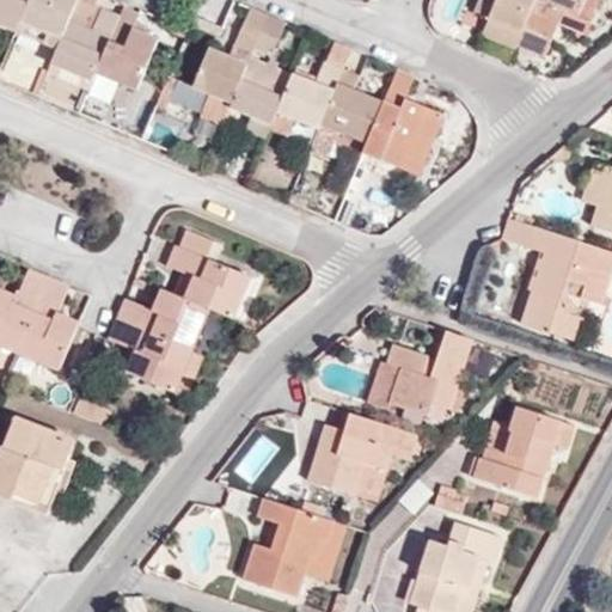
[(0,0),(0,24),(16,31),(22,19),(29,0),(0,0)]
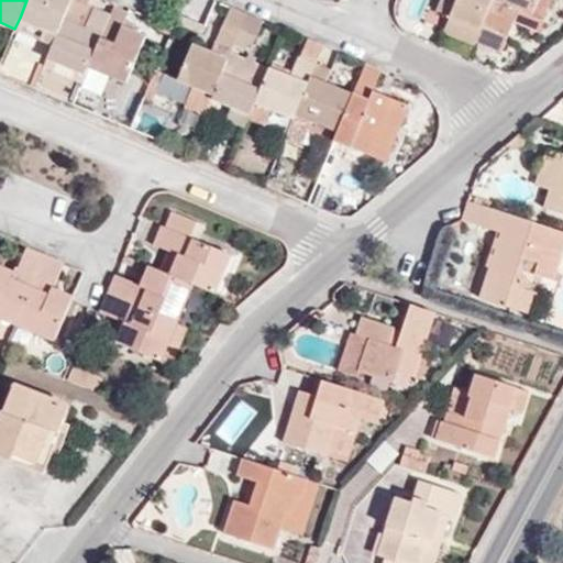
[(26,0),(20,18),(57,34),(64,19),(66,13),(72,0),(26,0)]
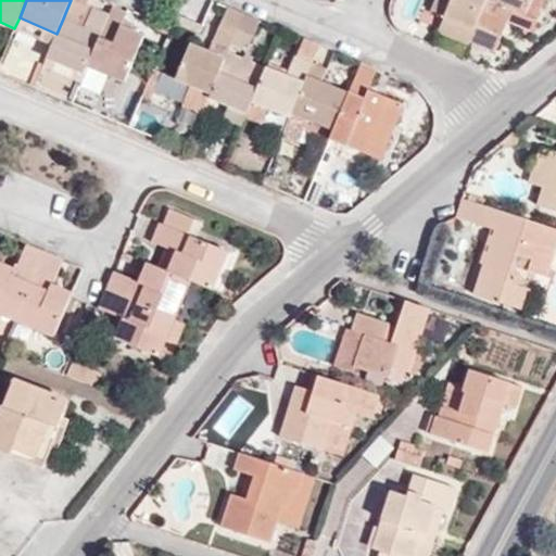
[(88,0),(71,0),(65,13),(79,21),(87,7),(88,0)]
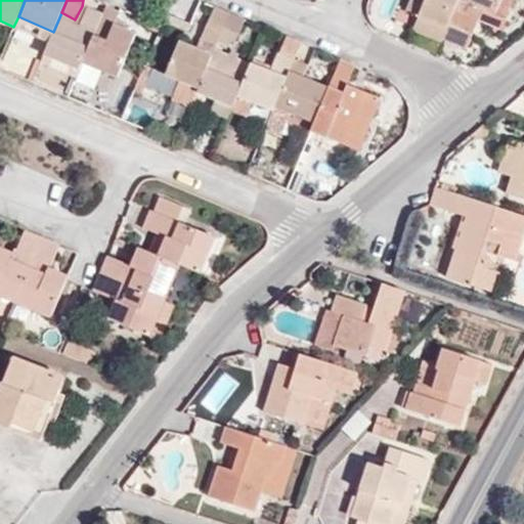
[(409,0),(406,9),(418,14),(447,27),(454,9),(457,0),(409,0)]
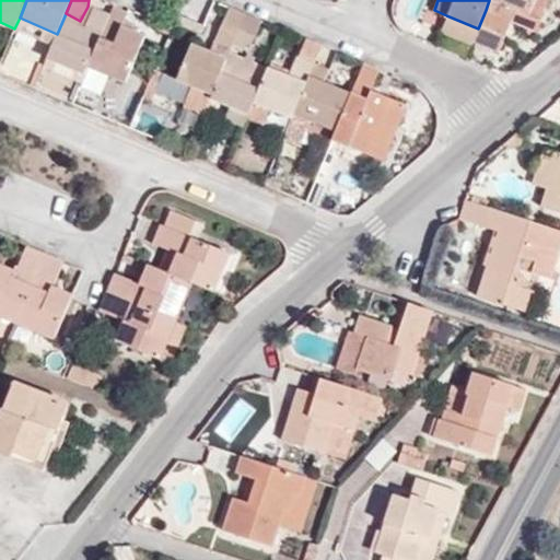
[(510,21),(514,10),(491,0),(489,0),(486,10),(510,21)]
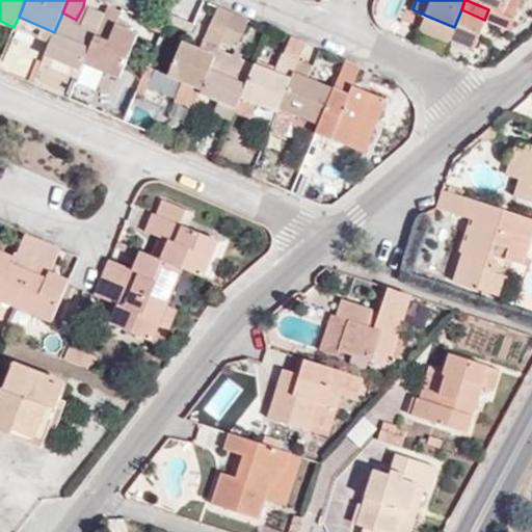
[(501,15),(507,0),(467,0),(488,9),(501,15)]
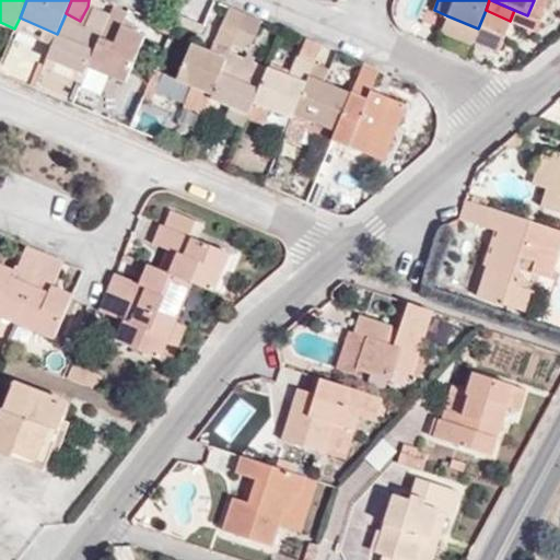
[(88,7),(80,21),(66,13),(63,19),(85,28),(94,10),(88,7)]
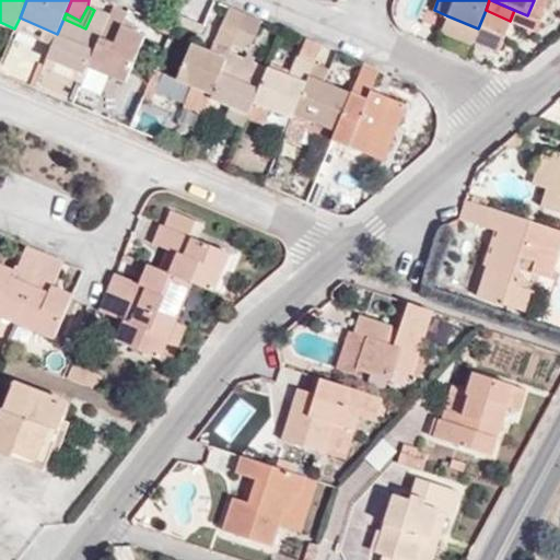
[(127,12),(114,7),(109,16),(89,66),(124,82),(142,36),(130,31),(121,27),(125,21),(127,12)]
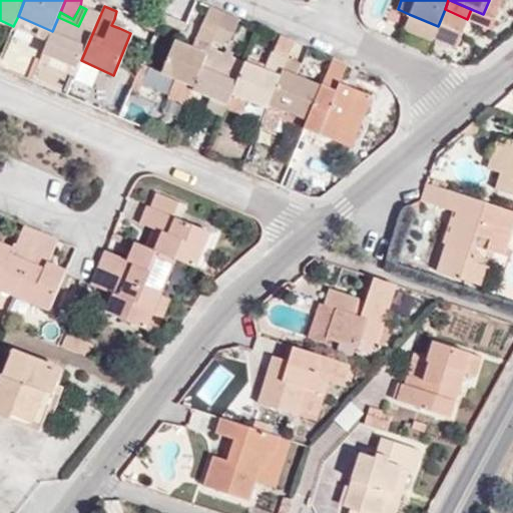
[(197,35),(212,42),(224,13),(209,7),(197,35)]
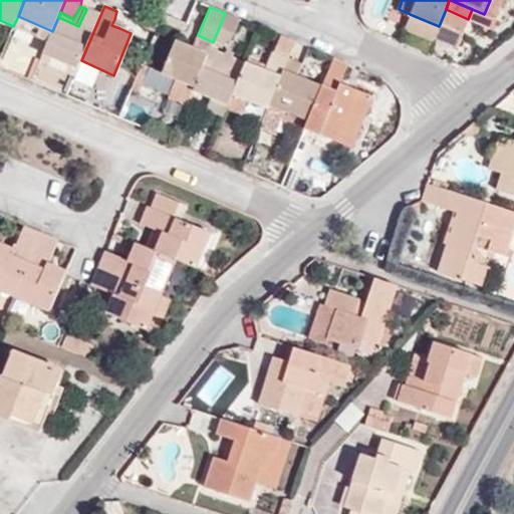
[(86,9),(78,26),(58,17),(52,31),(48,41),(43,52),(78,67),(81,60),(100,15),(86,9)]
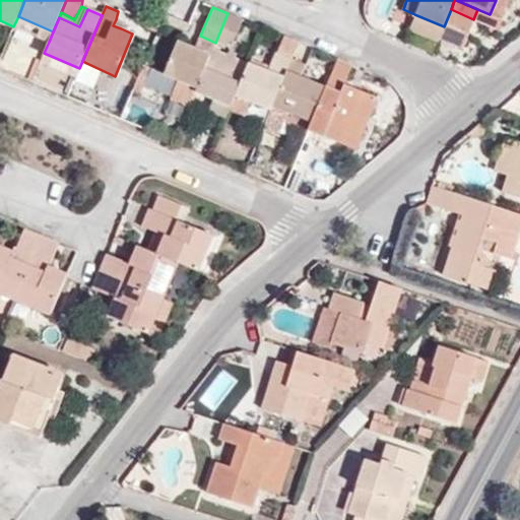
[(460,49),(473,19),(451,9),(444,26),(438,40),(460,49)]
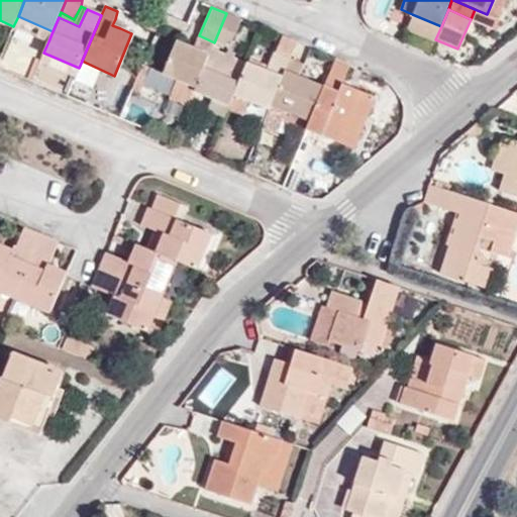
[(228,48),(241,19),(226,13),(214,42),(228,48)]
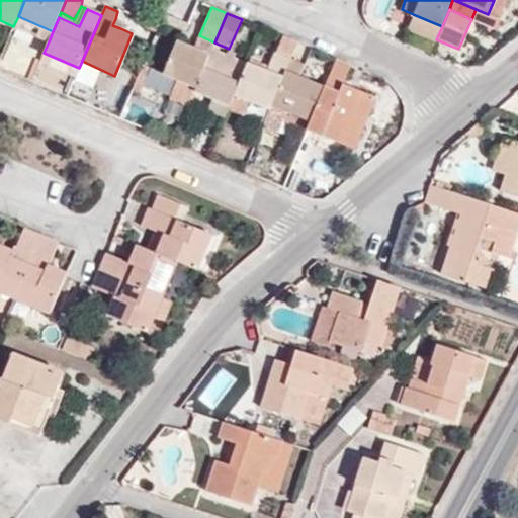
[(413,14),(407,31),(435,44),(436,39),(442,26),(413,14)]
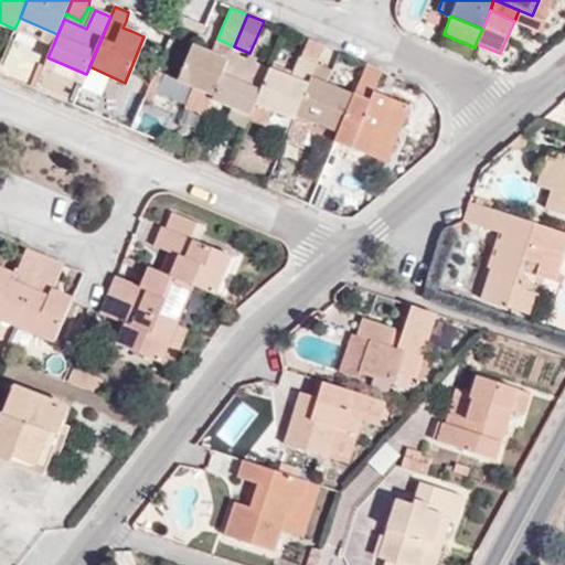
[(53,45),(57,34),(20,18),(14,29),(53,45)]
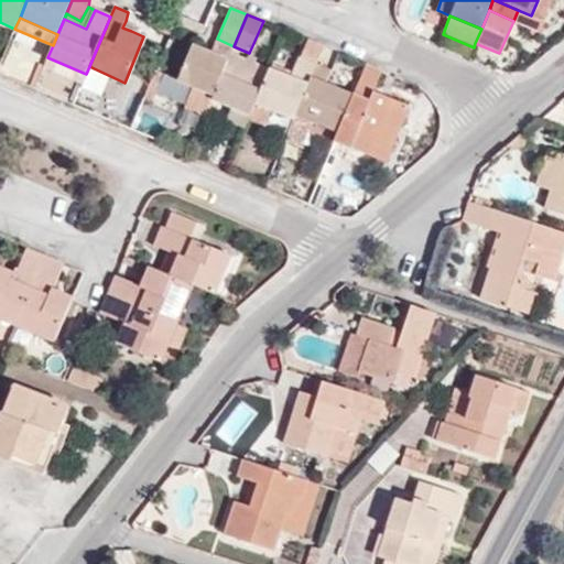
[(131,31),(133,23),(126,21),(122,28),(131,31)]
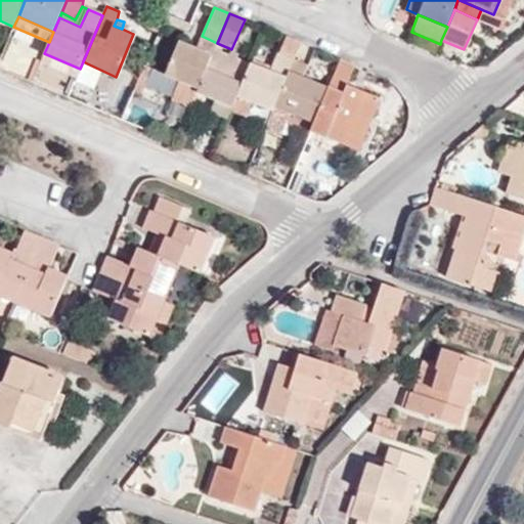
[(301,43),(284,36),(277,53),(294,59),(301,43)]
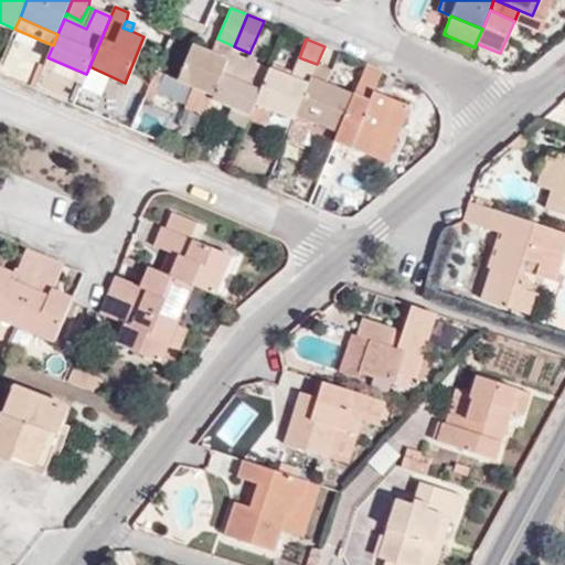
[(193,43),(179,81),(194,88),(213,97),(228,60),(193,43)]
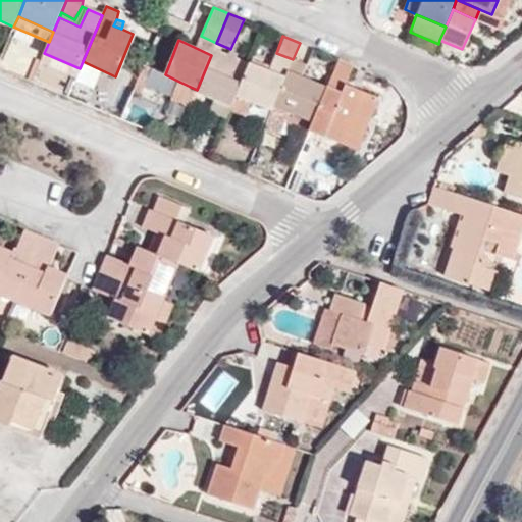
[(238,55),(229,51),(226,58),(236,61),(238,55)]
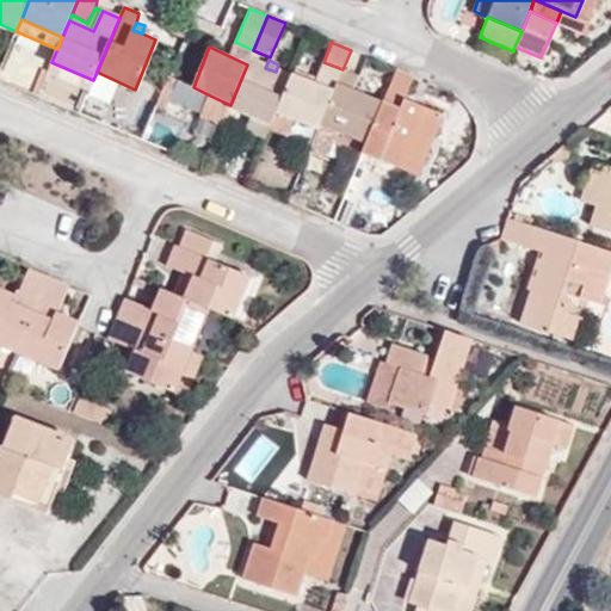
[(265,68),(248,61),(247,65),(230,105),(229,107),(271,127),(277,112),(291,79),(276,72),(265,68)]
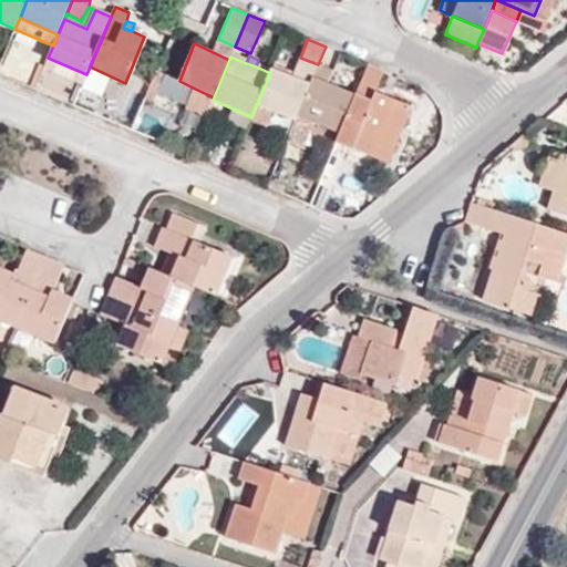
[(291,79),(271,70),(270,73),(257,104),(271,111),(295,121),(297,115),(318,64),(300,58),(291,79)]
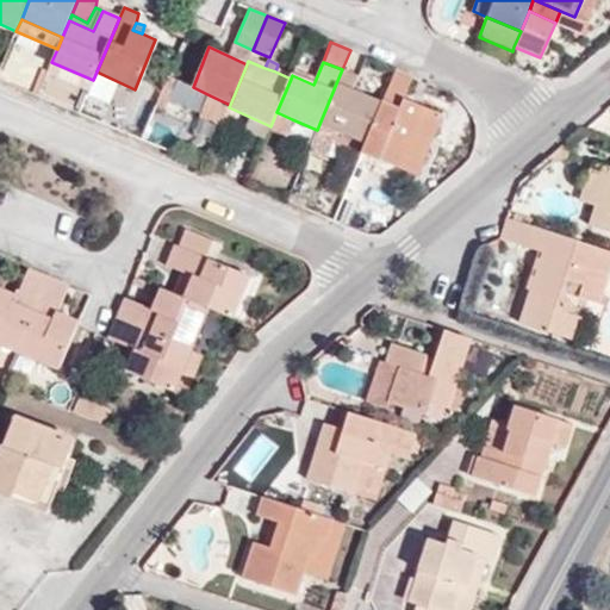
[(443,114),(404,99),(414,76),(397,68),(383,103),(365,144),(361,151),(380,160),(400,168),(403,169),(414,143),(428,150),(443,114)]
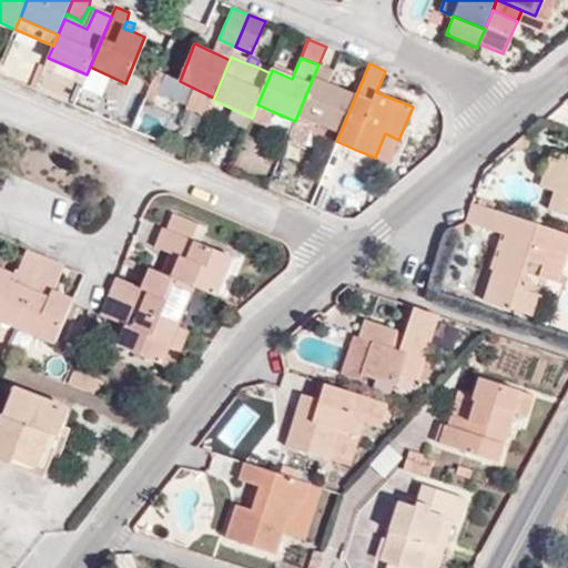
[(330,83),(334,71),(318,64),(297,115),(315,123),(340,134),(356,95),(330,83)]
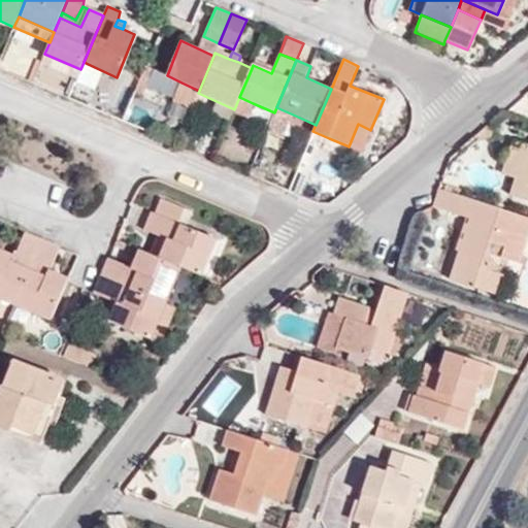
[(112,89),(117,77),(84,62),(80,69),(78,73),(112,89)]
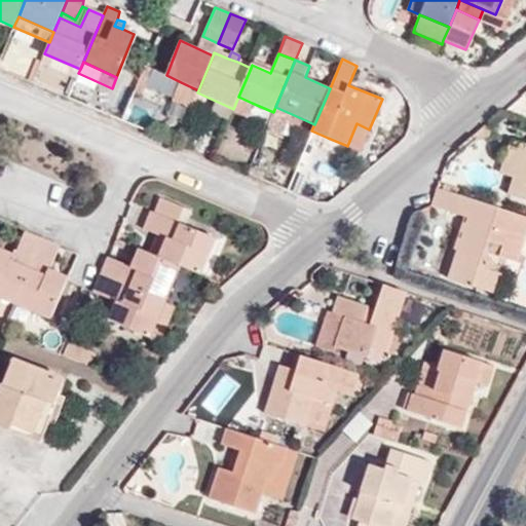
[(181,82),(175,99),(192,106),(194,100),(197,92),(198,90),(181,82)]
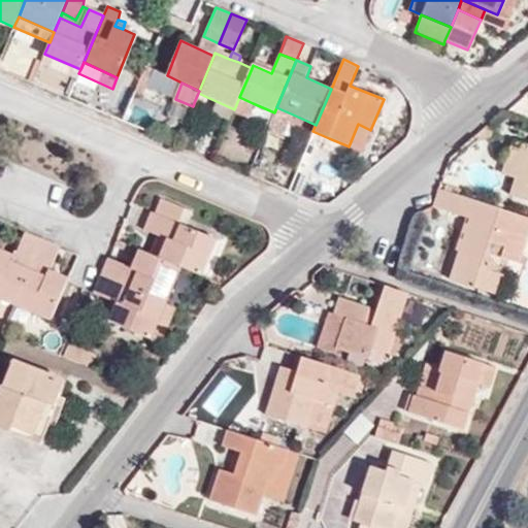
[(234,109),(198,93),(195,100),(231,116),(232,113),(234,109)]
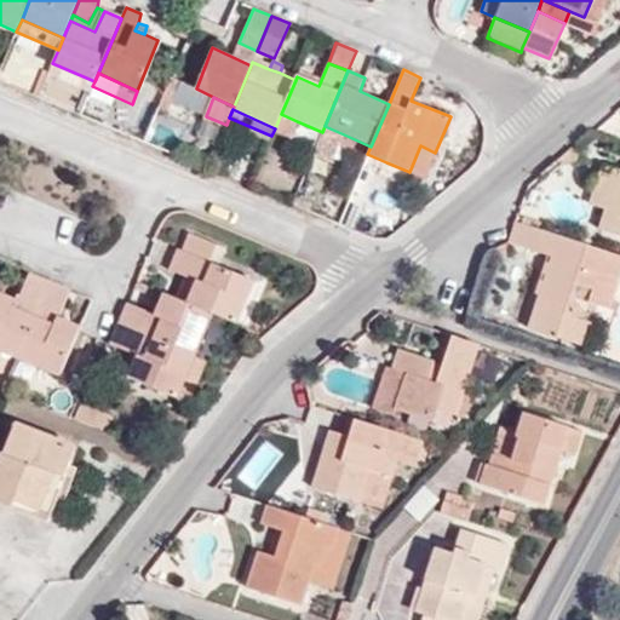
[(288,141),(297,121),(281,114),(275,128),(273,133),(288,141)]
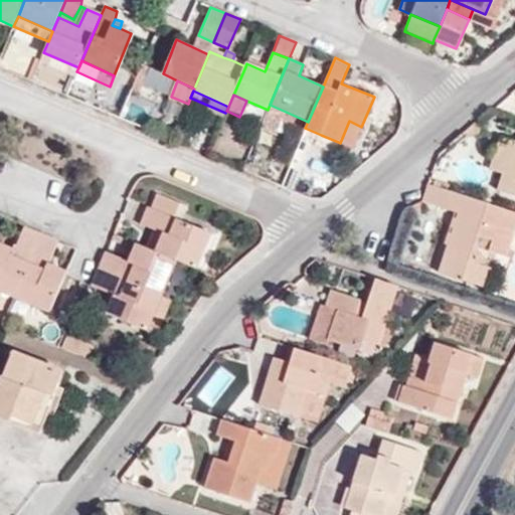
[(283,123),(286,112),(270,105),(268,110),(265,116),(283,123)]
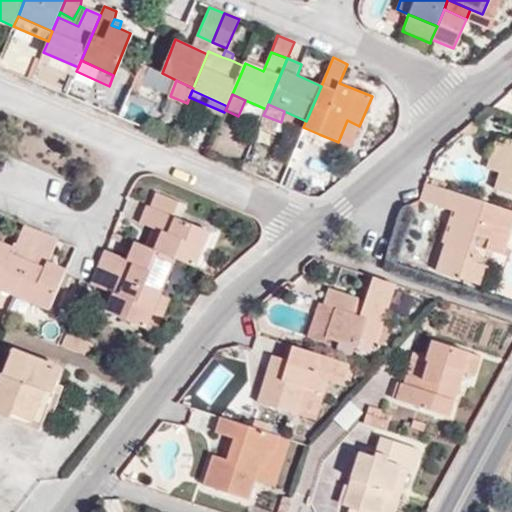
[(338,142),(350,147),(359,126),(347,120),(338,142)]
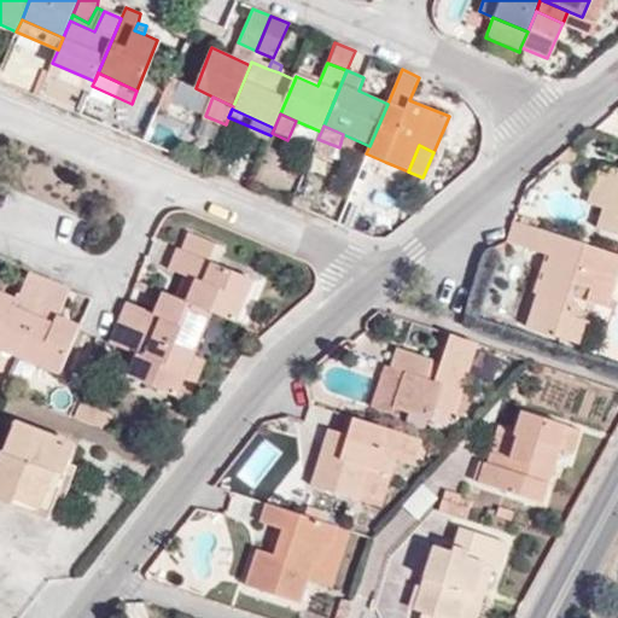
[(380,170),(403,179),(406,170),(385,162),(380,170)]
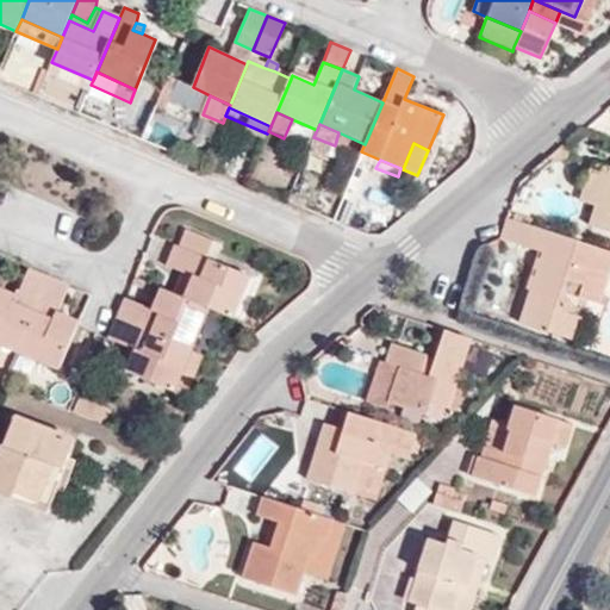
[(609,166),(593,161),(582,200),(596,205),(590,225),(609,231),(609,166)]
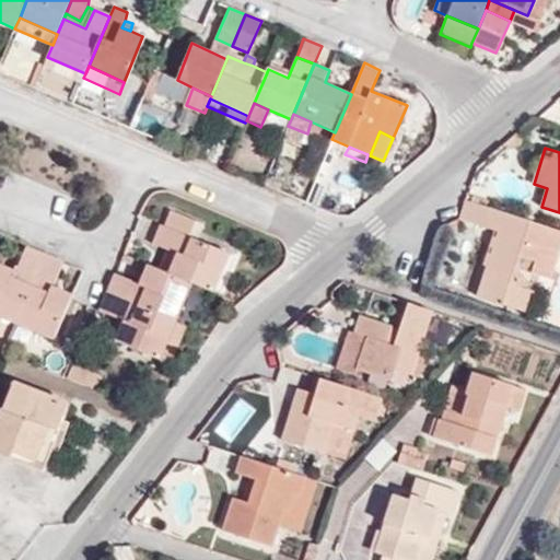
[(488,200),(473,195),(470,202),(480,206),(486,207),(488,200)]
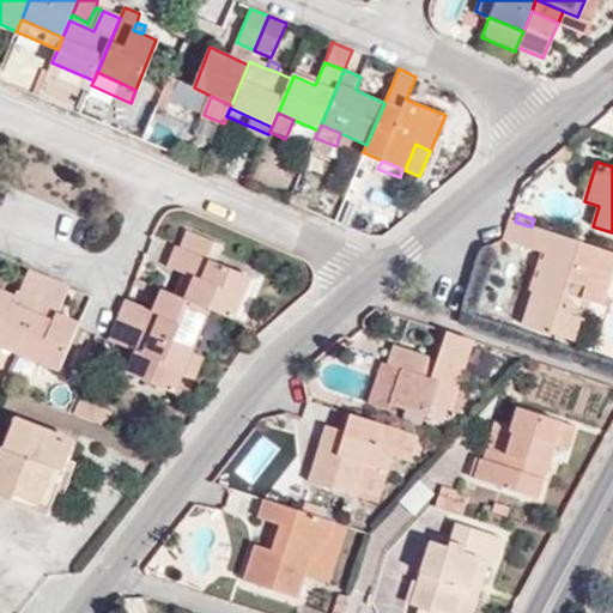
[(526,225),(515,222),(509,219),(502,240),(520,246),(526,225)]
